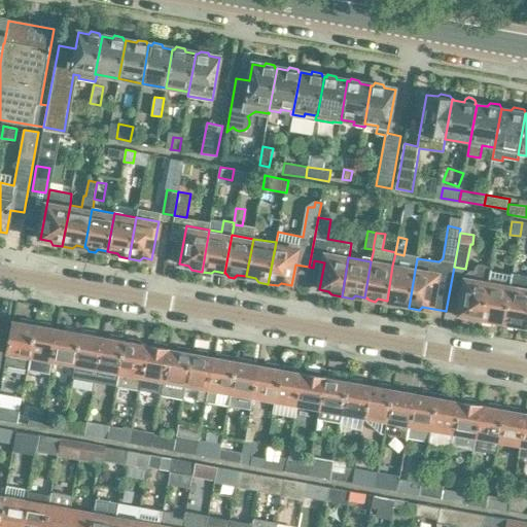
[(489,280),(490,271),(491,270),(488,266),(479,265),(475,267),(475,271),(470,270),(466,273),(459,314),(468,315),(471,318),(481,320),(489,280)]
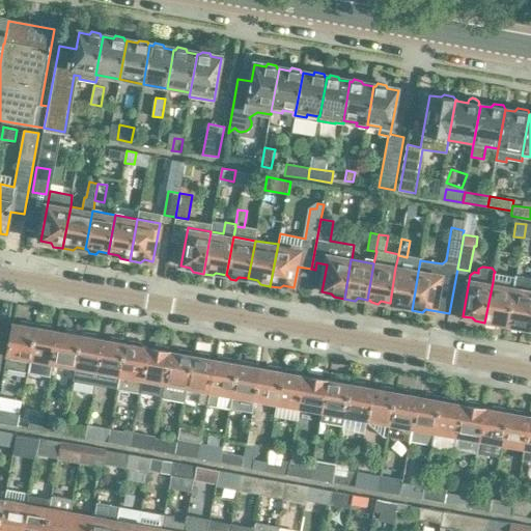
[(412,310),(418,272),(395,268),(390,303),(399,304),(401,308),(412,310)]
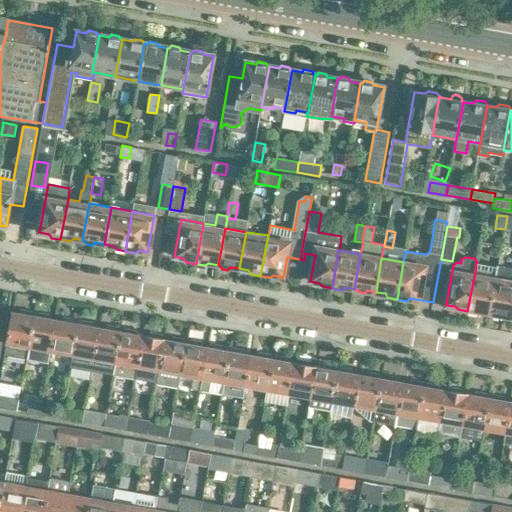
[(489,312),(498,266),(476,263),(475,272),(467,311),(477,313),(481,311),(489,312)]
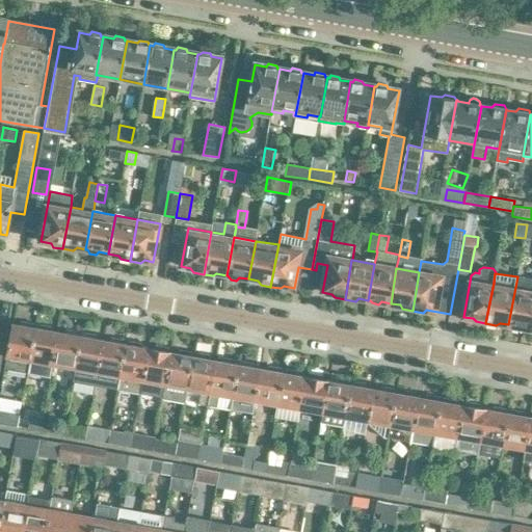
[(531,328),(531,321),(531,278),(517,276),(508,324),(509,325),(513,328),(519,329),(522,327),(531,328)]
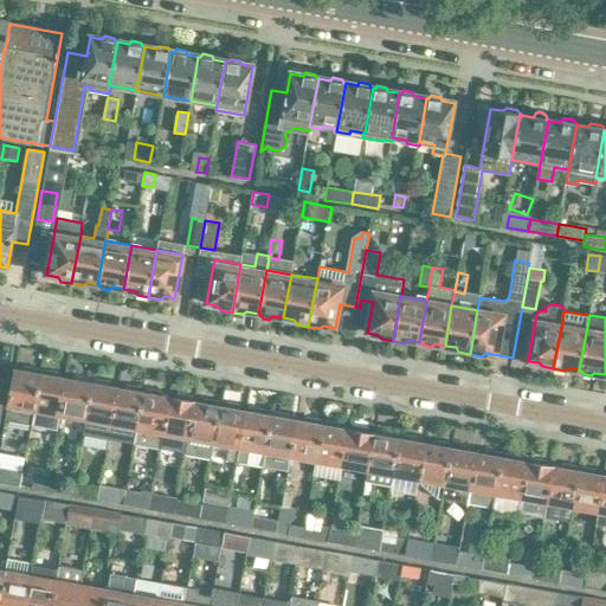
[(34,408),(42,369),(24,366),(24,371),(14,368),(6,419),(32,424),(34,408)]
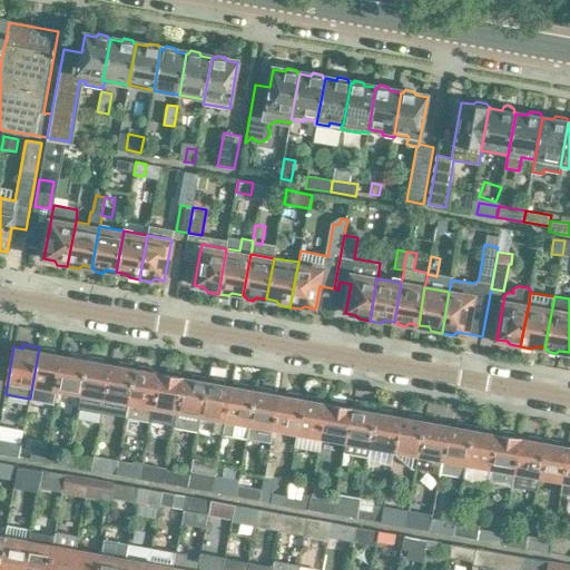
[(57,389),(62,355),(55,354),(56,351),(39,347),(32,384),(57,389)]
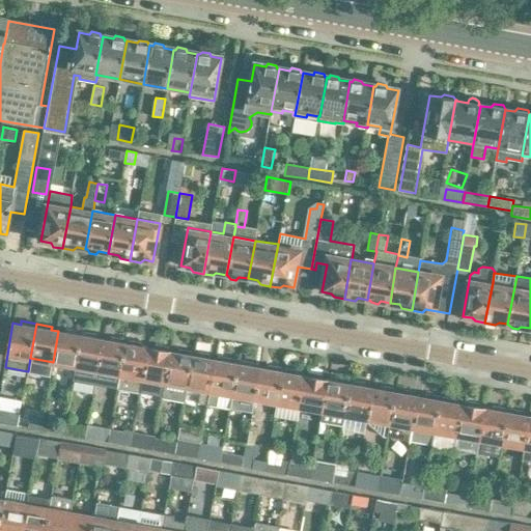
[(76,366),(82,332),(66,329),(66,332),(58,331),(53,362),(76,366)]
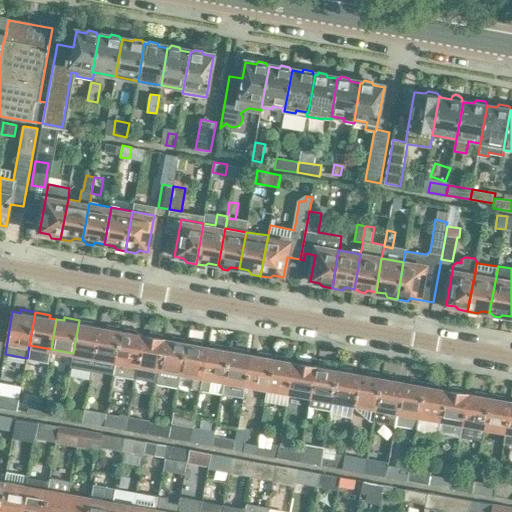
[(73,353),(70,365),(92,369),(100,327),(92,326),(93,322),(79,320),(73,353)]
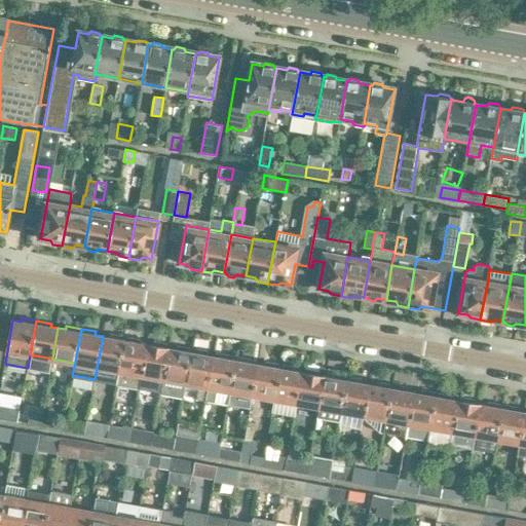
[(103,336),(95,379),(117,383),(125,337),(110,334),(110,337),(103,336)]
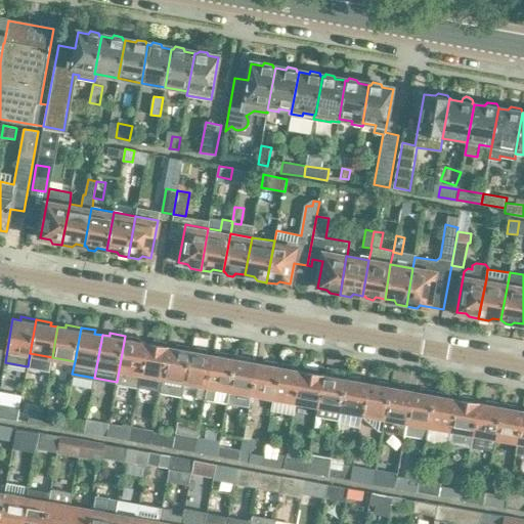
[(138,387),(146,343),(139,342),(140,338),(125,336),(117,382),(116,383),(138,387)]
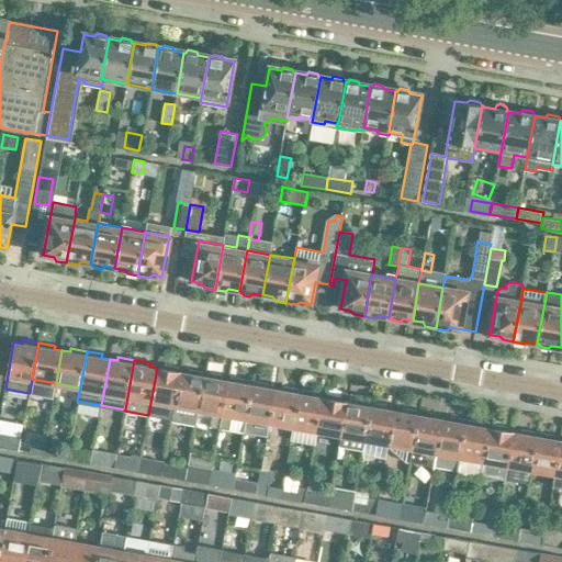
[(148,415),(171,419),(180,372),(179,372),(180,368),(166,366),(165,369),(157,368),(148,415)]
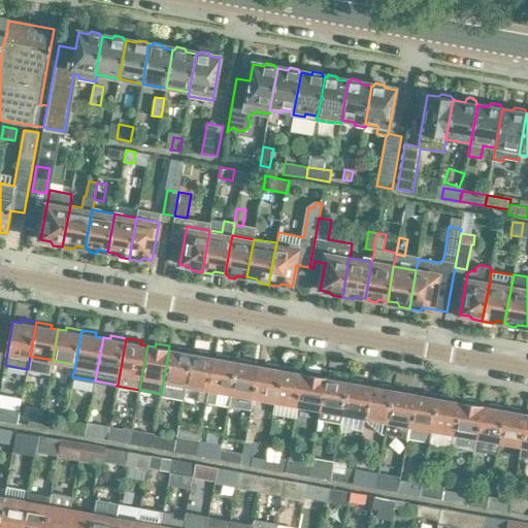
[(184,400),(187,385),(193,350),(177,348),(177,351),(169,350),(161,394),(161,396),(184,400)]
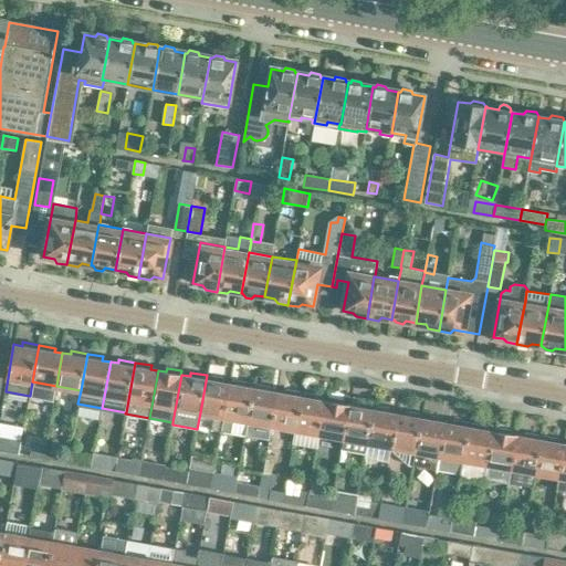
[(223,416),(230,384),(222,381),(223,378),(207,375),(200,412),(215,415),(212,429),(222,431),(226,417),(223,416)]
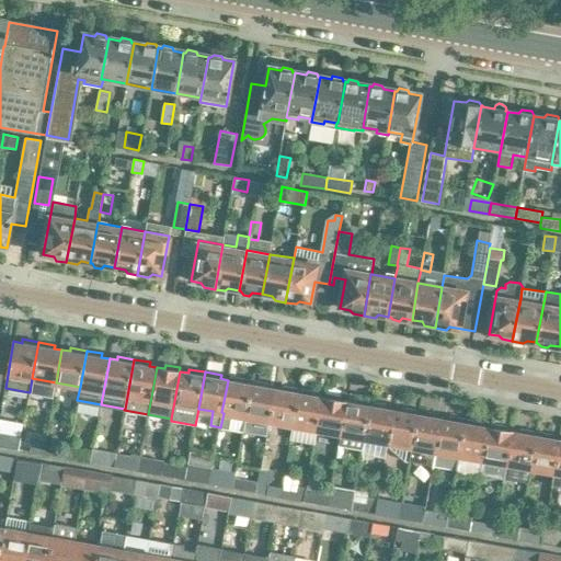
[(220,427),(243,432),(252,380),(236,377),(236,381),(228,380),(221,412),(224,413),(220,427)]
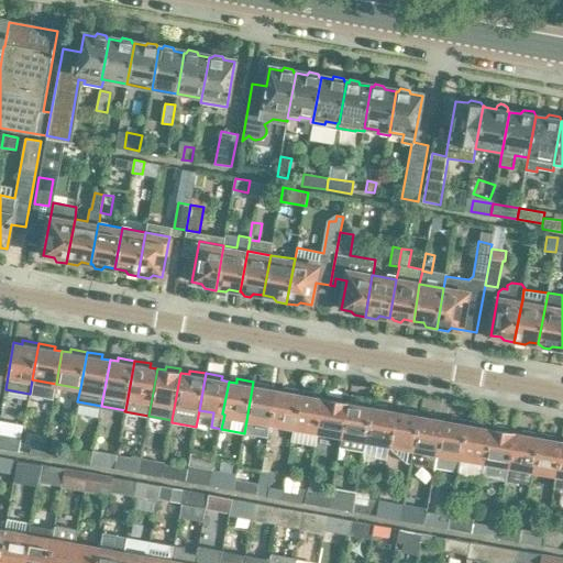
[(253,382),(244,433),(267,438),(271,422),(276,390),(268,389),(268,385),(253,382)]
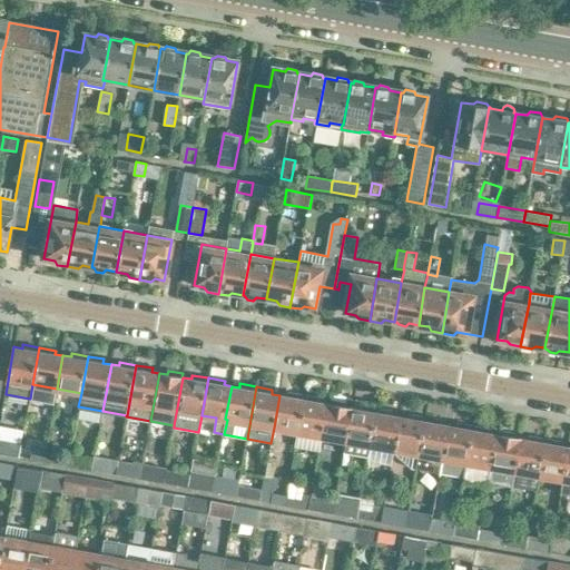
[(297,432),(304,395),(288,392),(287,396),(279,395),(274,428),(297,432)]
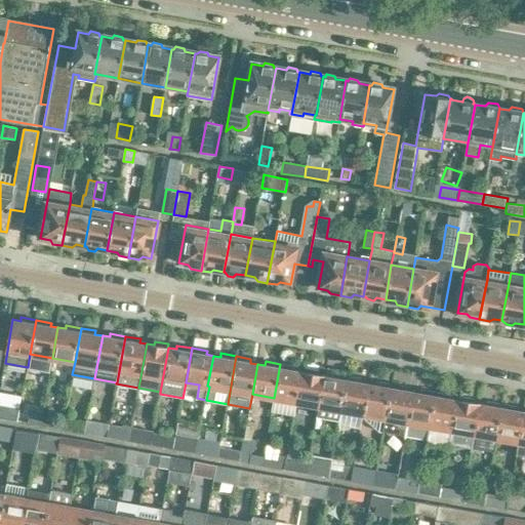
[(296,402),(301,372),(294,370),(295,366),(280,364),(274,398),(272,410),(294,413),(296,402)]
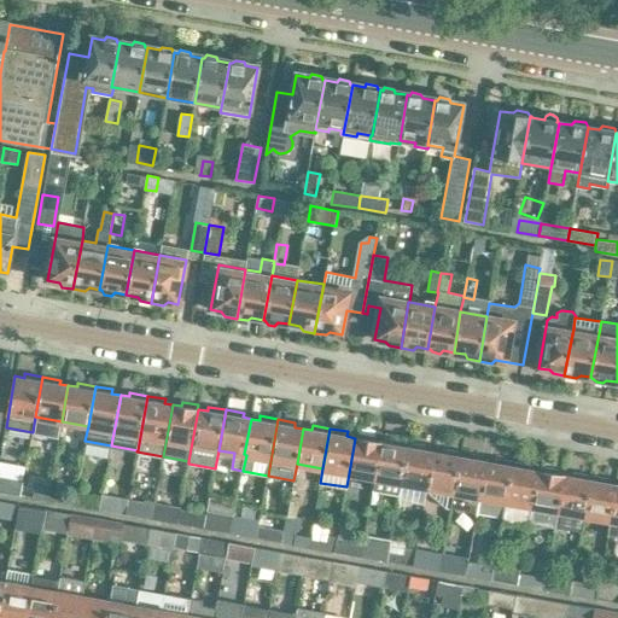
[(375,478),(382,442),(373,441),(373,437),(357,433),(357,438),(355,438),(349,473),(375,478)]
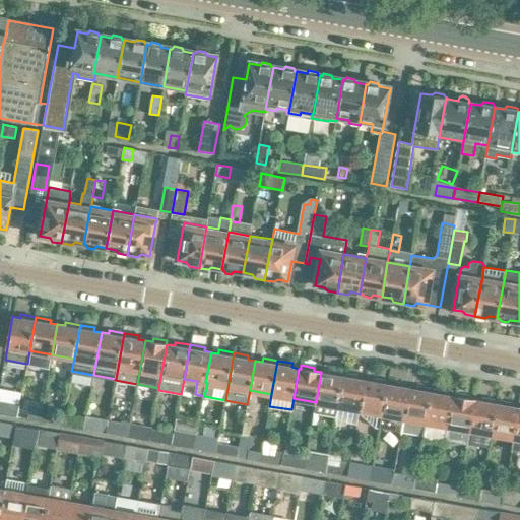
[(335,416),(343,373),(328,370),(328,374),(321,372),(316,402),(314,413),(335,416)]
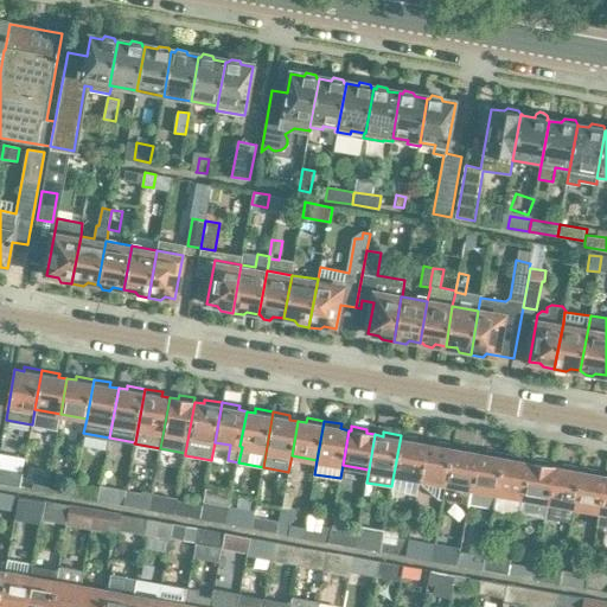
[(416,496),(419,481),(426,443),(417,442),(419,438),(401,435),(391,486),(391,492),(416,496)]
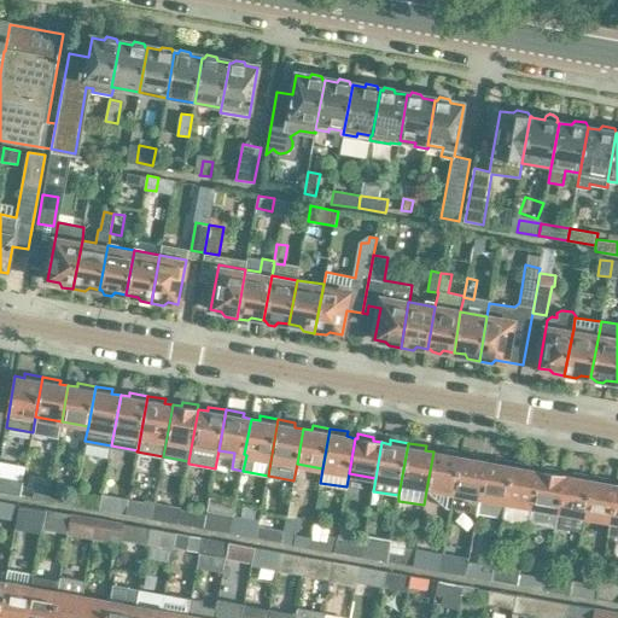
[(450,508),(460,453),(443,449),(442,453),(433,452),(426,490),(447,508),(450,508)]
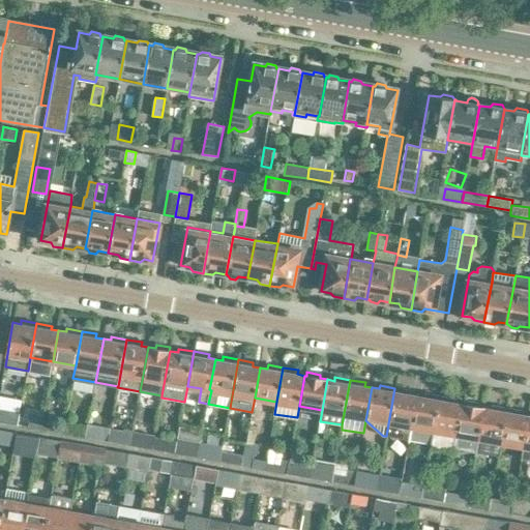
[(395,388),(386,436),(409,440),(417,395),(409,394),(410,390),(395,388)]
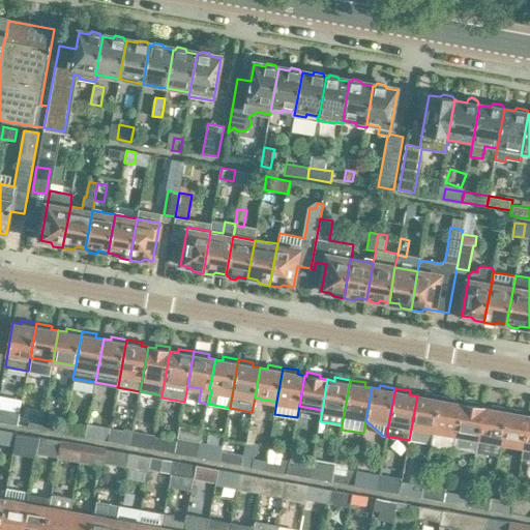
[(1,393),(0,400),(0,406),(22,411),(25,398),(1,393)]
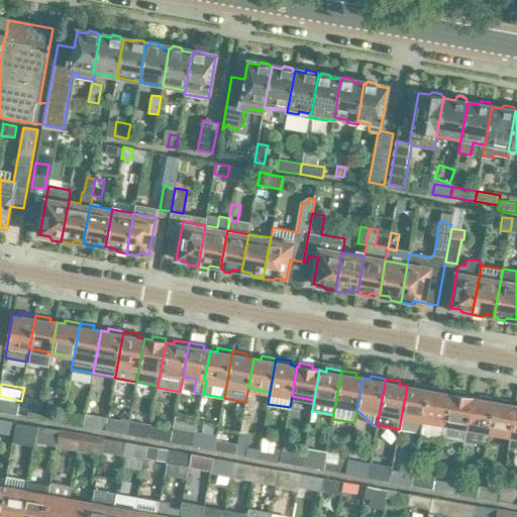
[(420,433),(429,386),(414,384),(414,387),(407,386),(399,429),(420,433)]
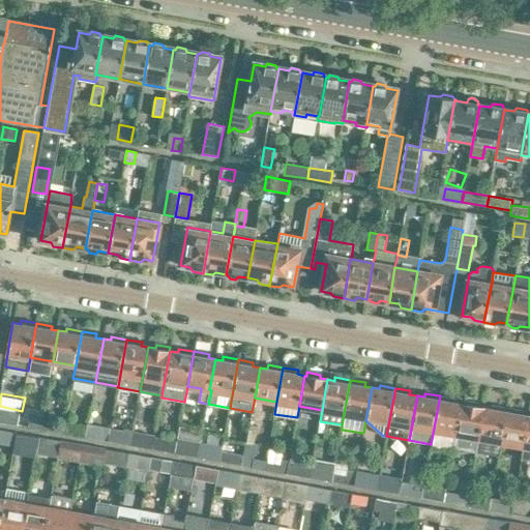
[(431,444),(431,447),(452,451),(453,448),(462,404),(454,403),(455,399),(440,395),(431,444)]
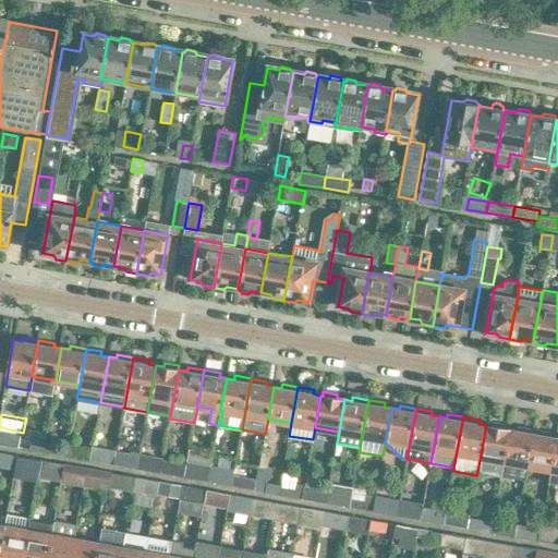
[(486,425),(477,472),(501,476),(509,429),(501,428),(502,424),(488,422),(487,425),(486,425)]
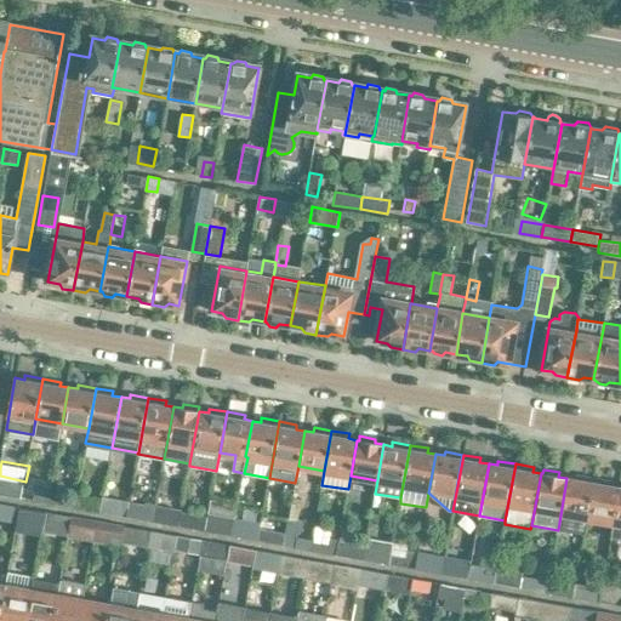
[(567,478),(558,530),(584,535),(587,518),(594,478),(576,476),(576,479),(567,478)]
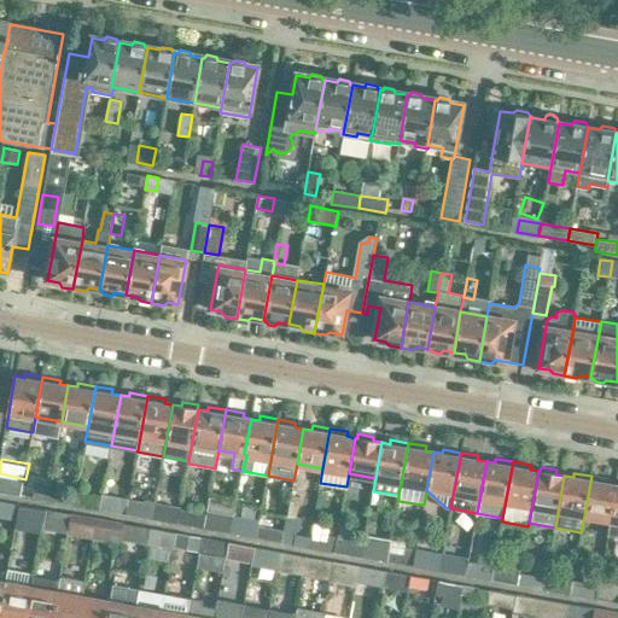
[(23,479),(0,476),(0,490),(21,495),(23,479)]
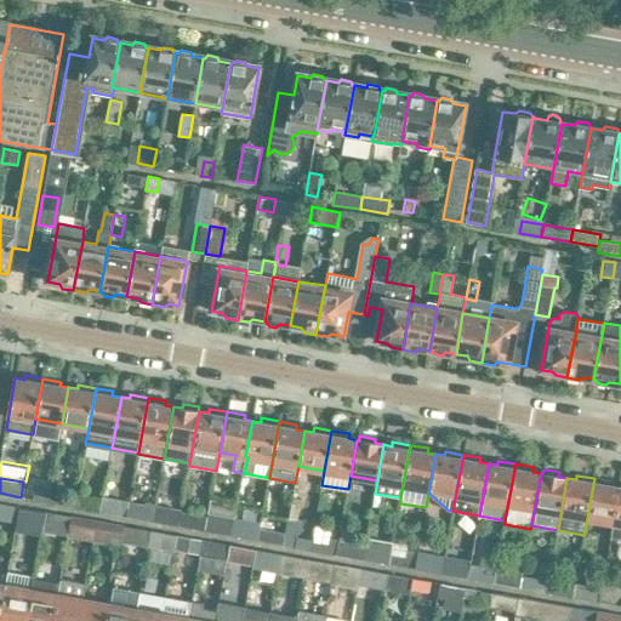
[(613,523),(620,488),(613,486),(613,482),(594,478),(587,518),(613,523)]
